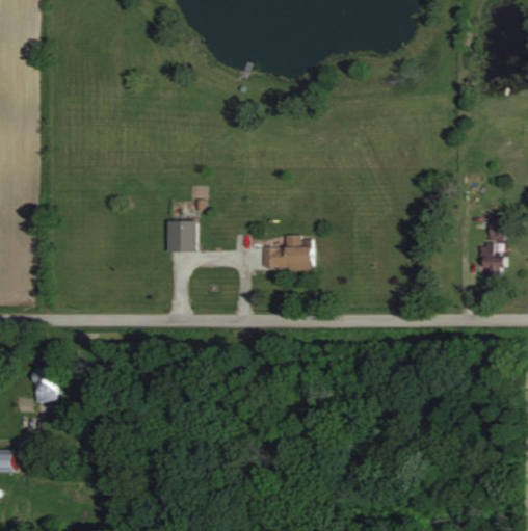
[(194,250),(194,221),(166,221),(166,250),(194,250)]
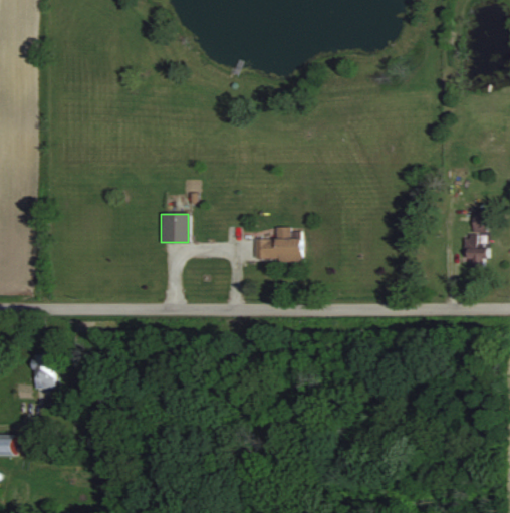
[(485,231),(484,214),(471,214),(472,232),(485,231)]
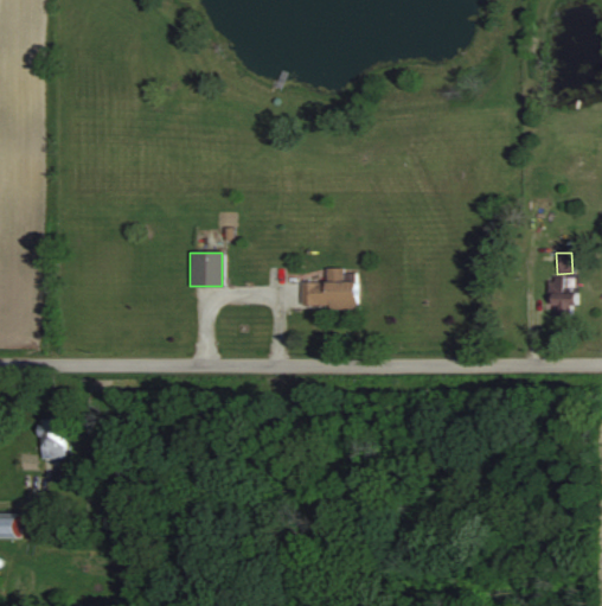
[(300,307),(353,307),(353,278),(341,278),(341,269),(325,269),(325,282),(300,281),(300,307)]
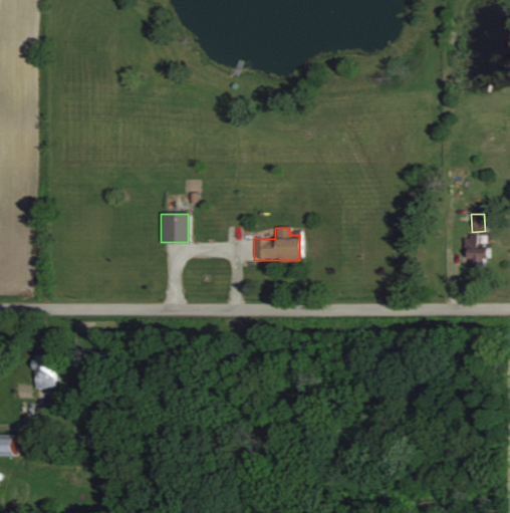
[(464,267),(485,267),(485,245),(477,245),(477,235),(464,235),(464,267)]
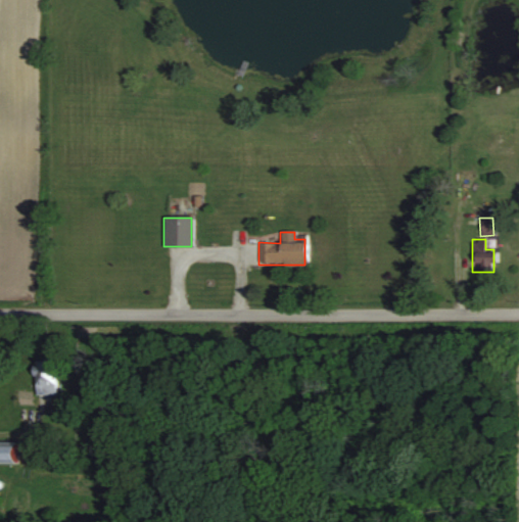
[(35,395),(57,395),(57,360),(35,360),(35,395)]
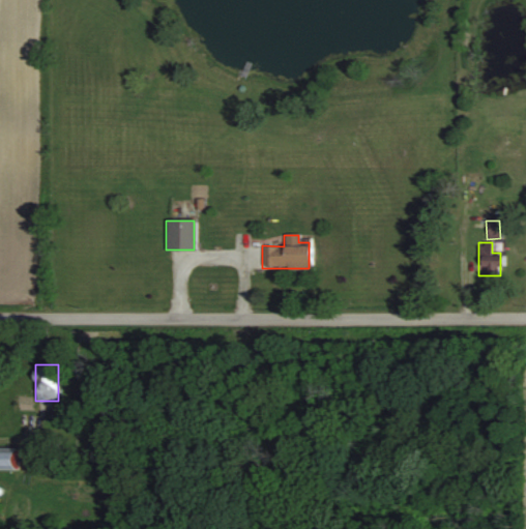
[(12,449),(0,448),(0,469),(12,469),(12,449)]
